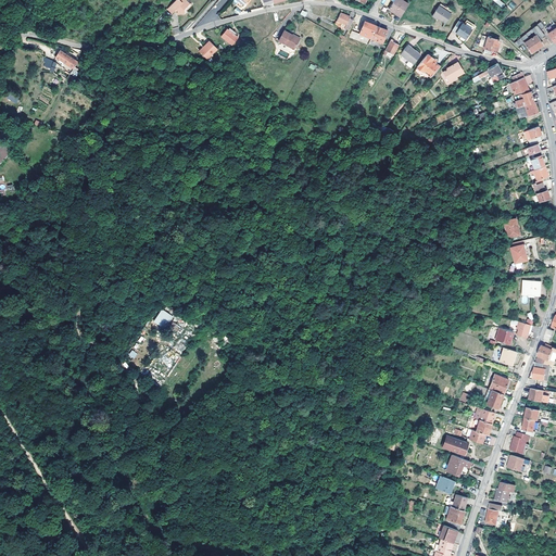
[(177,0),(171,9),(166,13),(171,17),(174,13),(177,13),(177,17),(182,17),(187,13),(184,11),(189,5),(181,0),(177,0)]
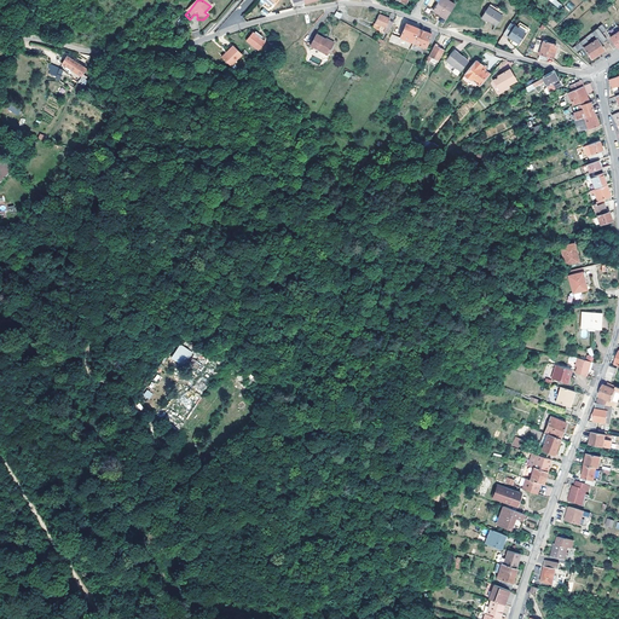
[(444,15),(449,18),(456,5),(447,0),(443,0),(441,3),(440,3),(435,11),(443,16),(444,15)]
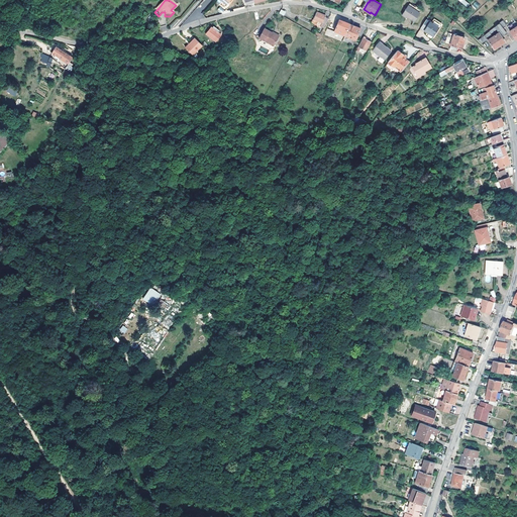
[(402,15),(405,18),(406,16),(408,18),(414,21),(422,10),(416,6),(415,8),(409,4),(402,15)]
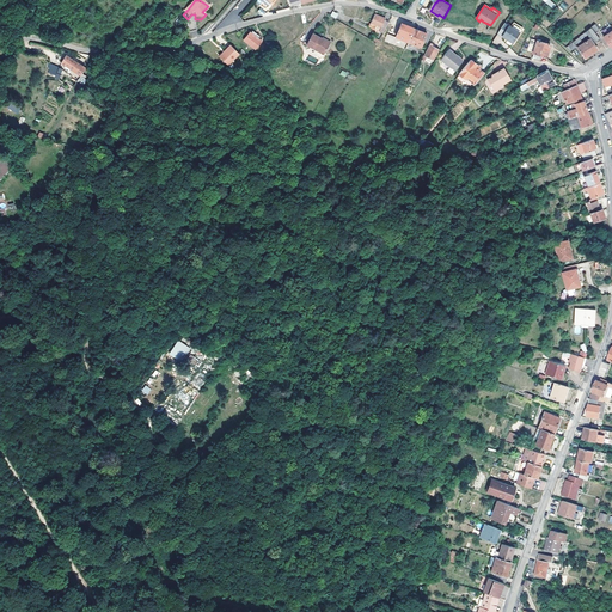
[(381,35),(387,24),(384,22),(384,20),(375,16),(369,24),(369,23),(366,28),(379,35),(379,34),(381,35)]
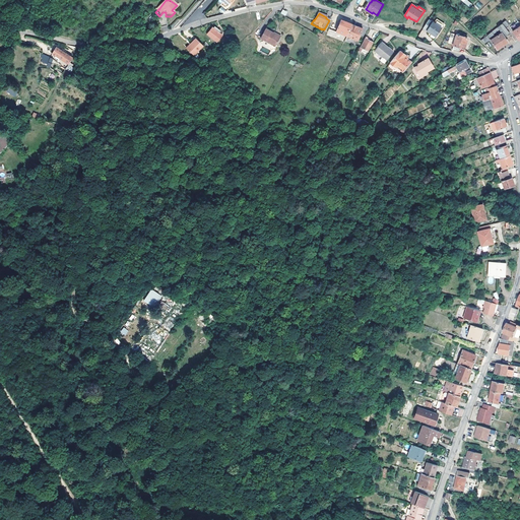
[(424,28),(436,37),(442,27),(429,19),(424,28)]
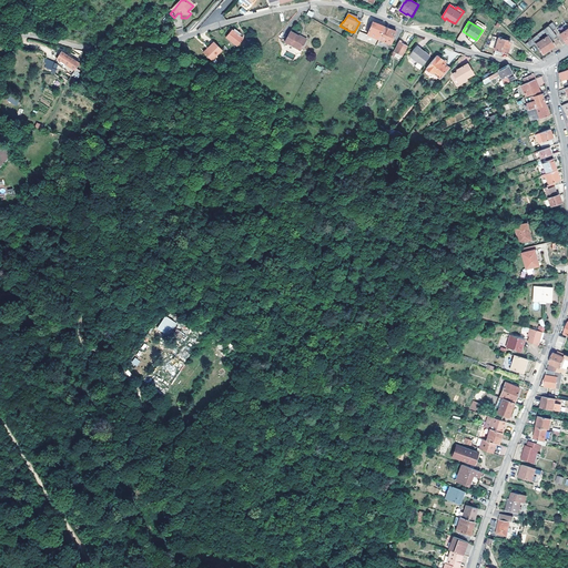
[(384,27),(373,22),(367,34),(378,40),(389,44),(395,31),(384,27)]
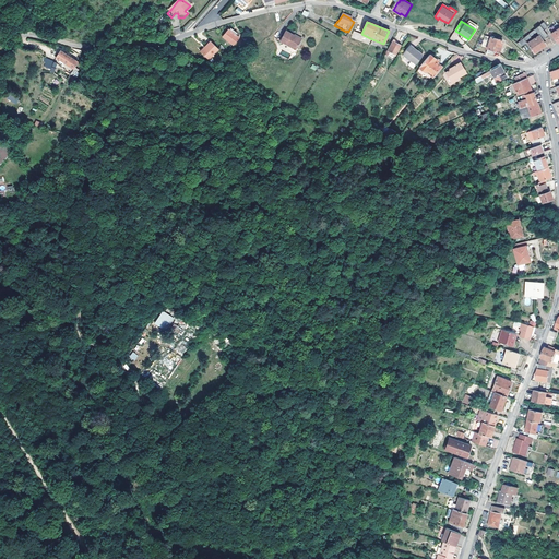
[(558,27),(558,26),(557,23),(548,30),(550,34),(558,27)]
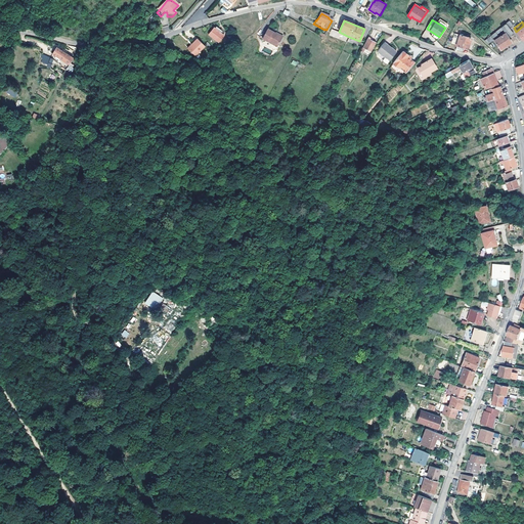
[(512,42),(509,38),(514,34),(510,29),(506,24),(500,28),(505,34),(494,41),(500,50),(509,44),(512,42)]
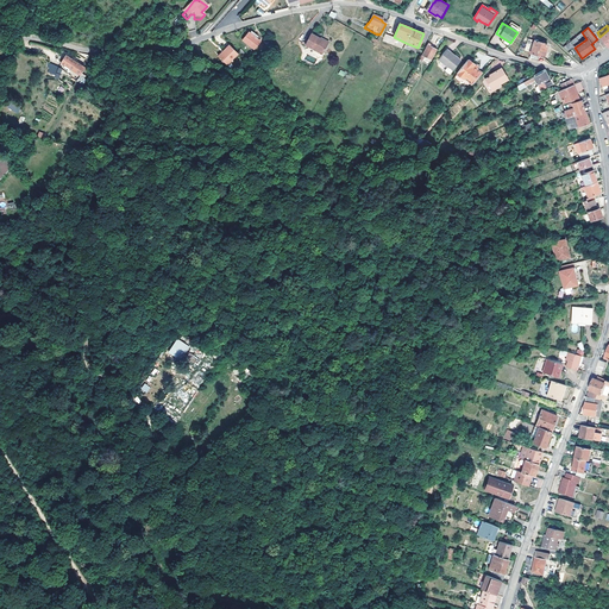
[(261,46),(249,35),(242,42),(253,54),(261,46)]
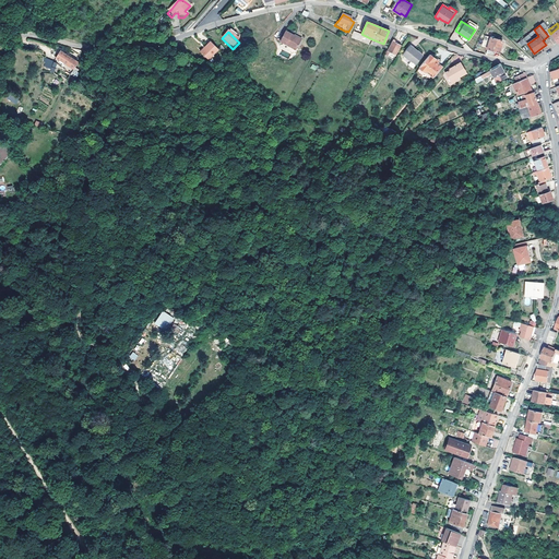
[(278,43),(294,50),(299,40),(292,37),(292,36),(284,33),(278,43)]
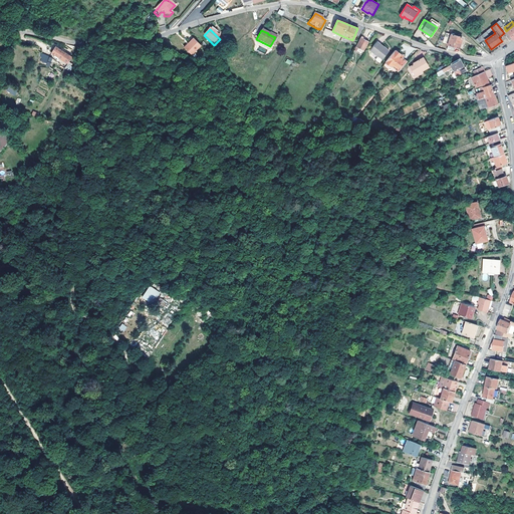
[(462,38),(456,36),(452,35),(451,34),(447,49),(453,50),(454,47),(459,48),(462,38)]
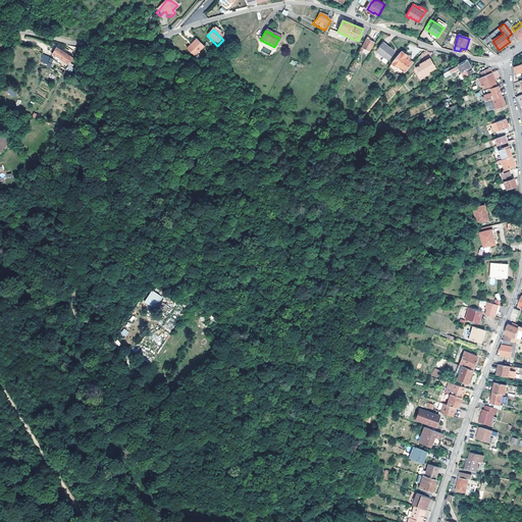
[(491,40),(488,36),(482,41),(485,44),(491,40)]
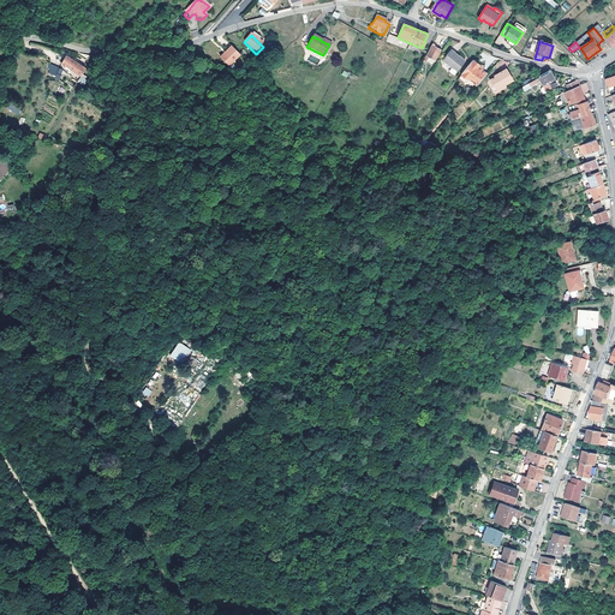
[(408,47),(406,48),(419,54),(422,48),(410,43),(408,47)]
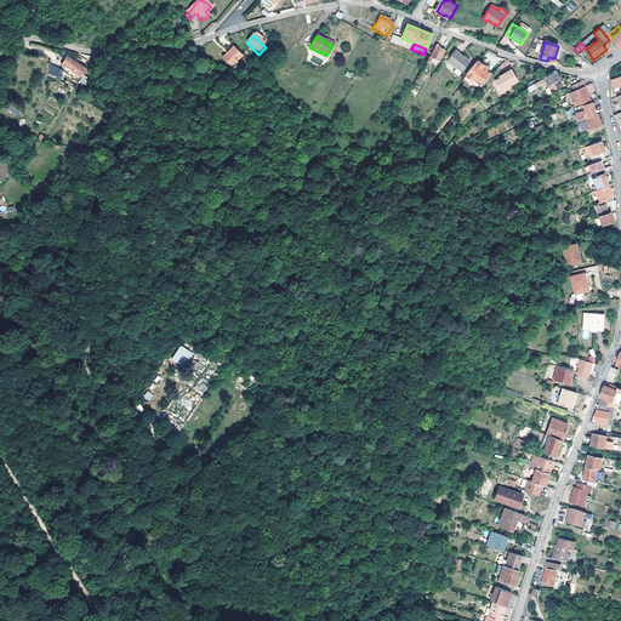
[(436,45),(427,61),(428,62),(429,62),(432,58),(439,62),(445,51),(436,45)]
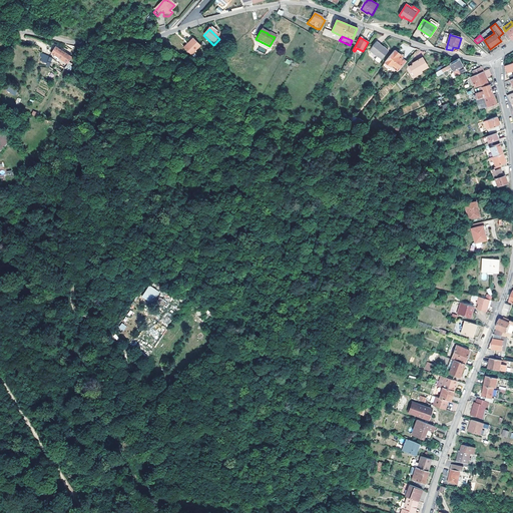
[(182,48),(189,56),(199,47),(192,39),(182,48)]
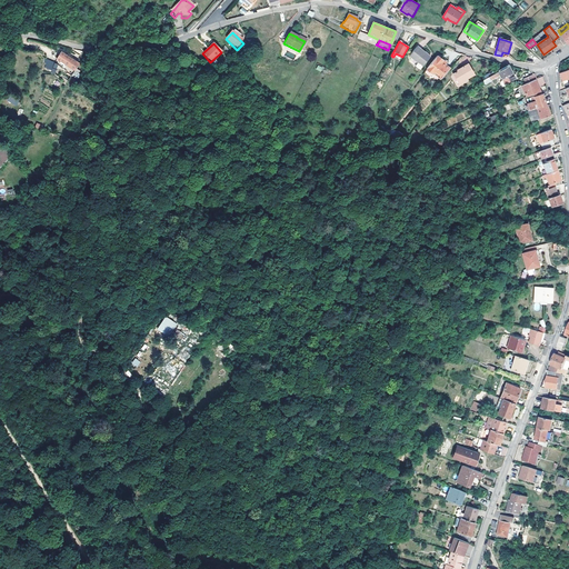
[(423,67),(430,57),(417,47),(410,56),(423,67)]
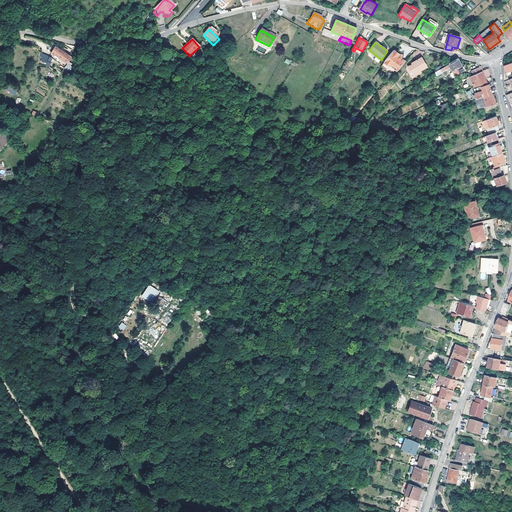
[(47,56),(59,61),(63,55),(51,49),(47,56)]
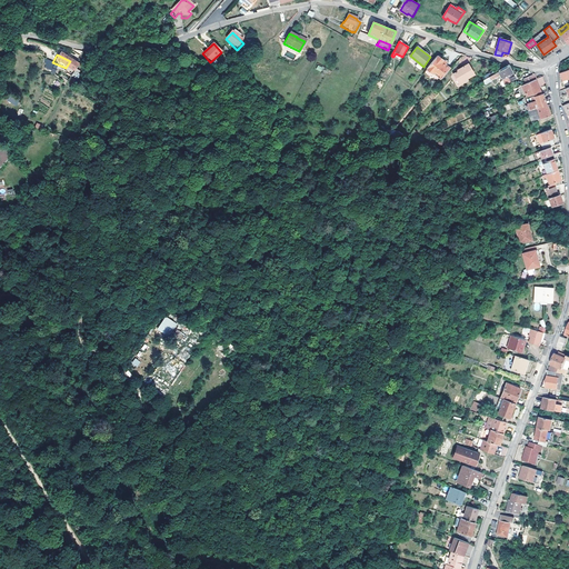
[(437,75),(448,61),(445,58),(442,60),(438,56),(427,68),(433,73),(435,72),(437,75)]
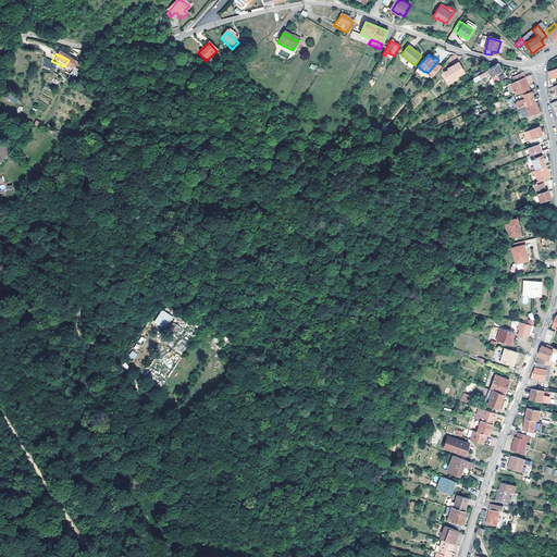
[(438,60),(428,73),(432,76),(440,66),(436,63),(440,60),(438,60)]
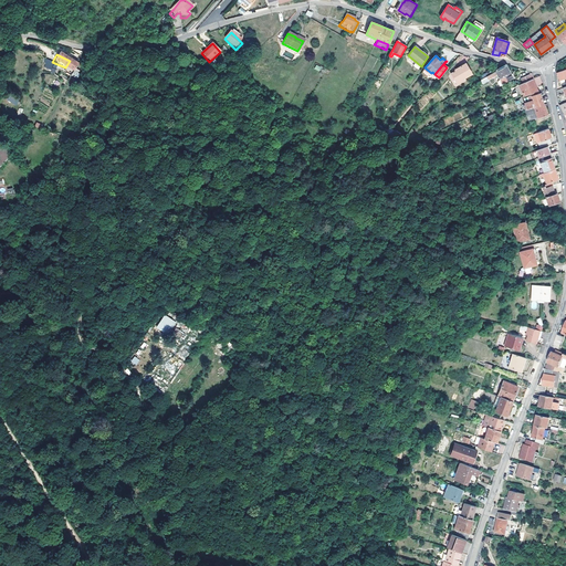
[(471,77),(477,72),(468,63),(462,70),(463,71),(457,77),(465,86),(472,79),(471,77)]
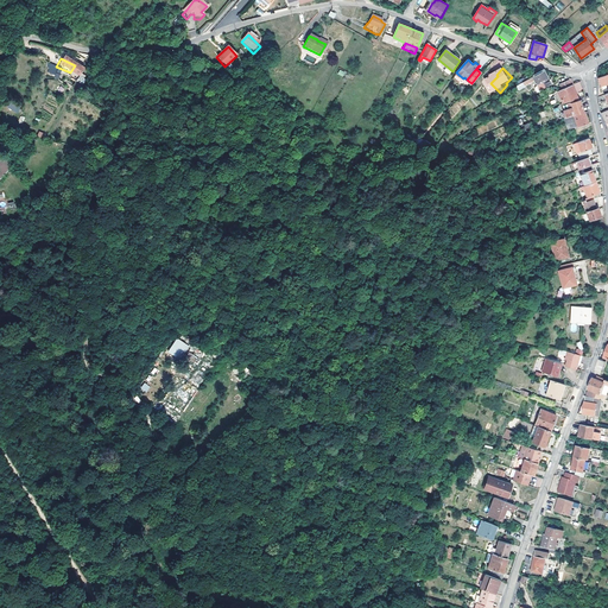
[(537,86),(539,90),(540,89),(550,83),(544,71),(523,83),(525,87),(533,82),(533,81),(534,81),(537,86)]
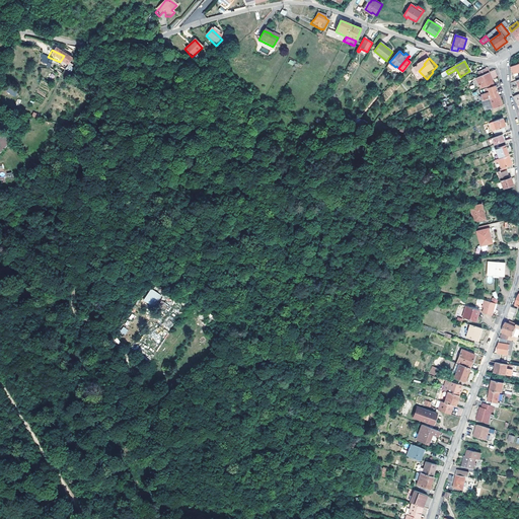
[(357,65),(352,62),(347,70),(352,73),(357,65)]
